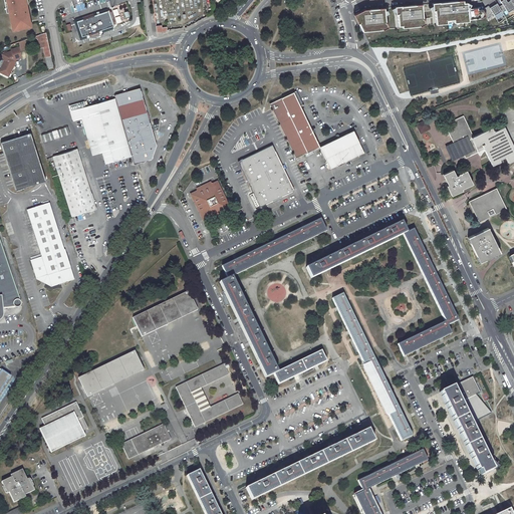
[(24,0),(3,0),(7,13),(8,13),(12,30),(29,27),(27,21),(29,20),(24,0)]
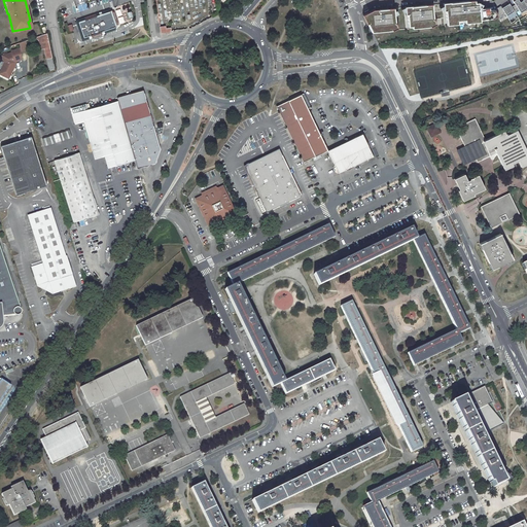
[(526,0),(510,0),(498,7),(511,28),(526,18),(526,0)]
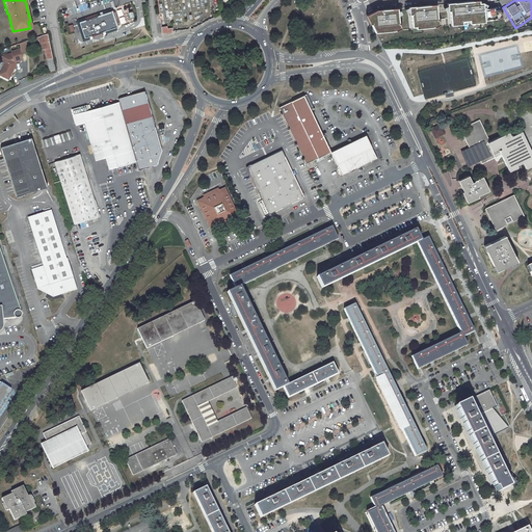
[(481,2),(446,5),(448,27),(483,24),(481,2)]
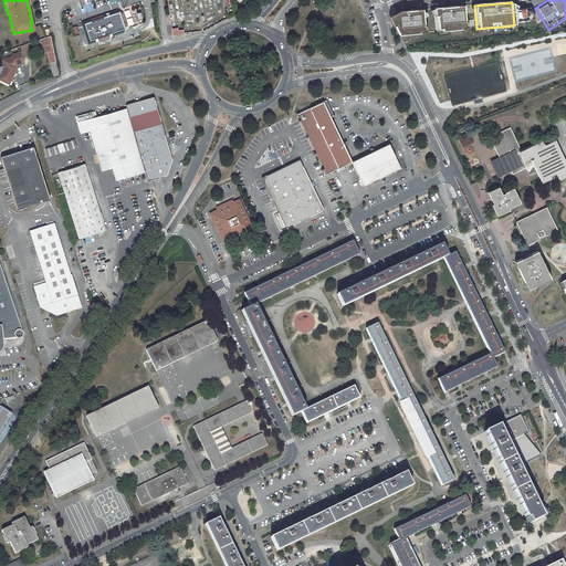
[(92,3),(83,7),(85,13),(94,10),(92,3)]
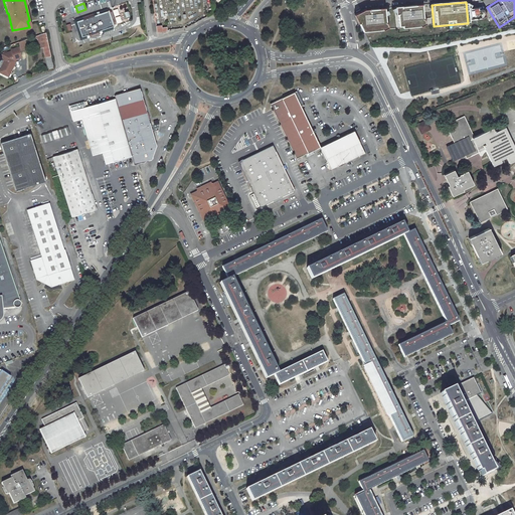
[(421,6),(395,8),(397,30),(423,27),(421,6)]
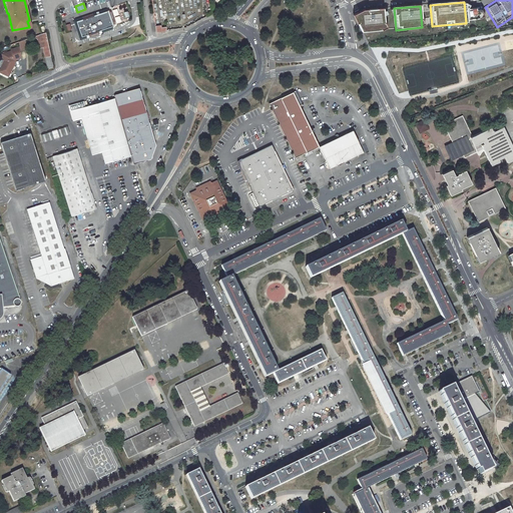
[(128,19),(125,7),(111,11),(115,23),(128,19)]
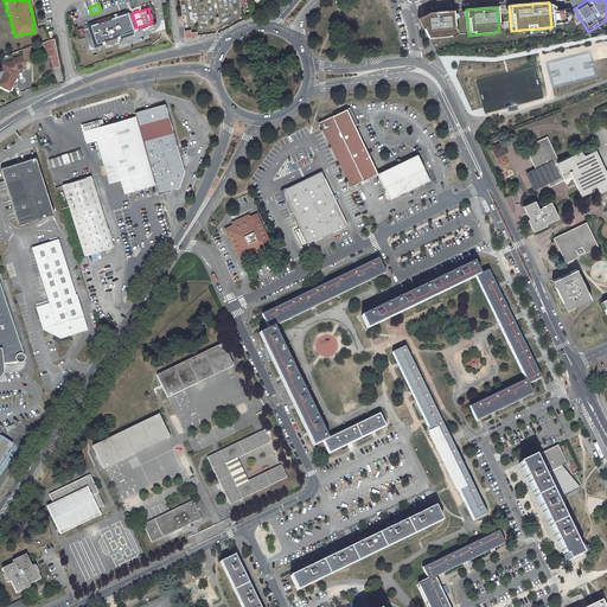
[(432,11),(417,17),(429,38),(458,34),(457,8),(432,11)]
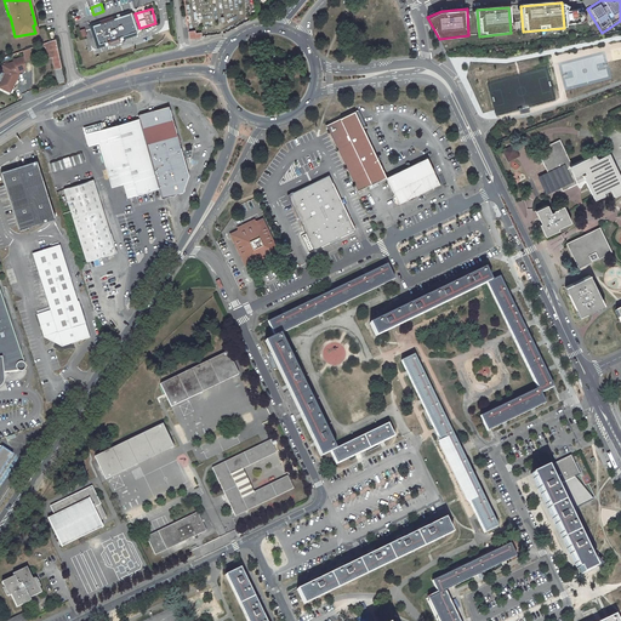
[(138,29),(132,12),(92,26),(98,43),(138,29)]
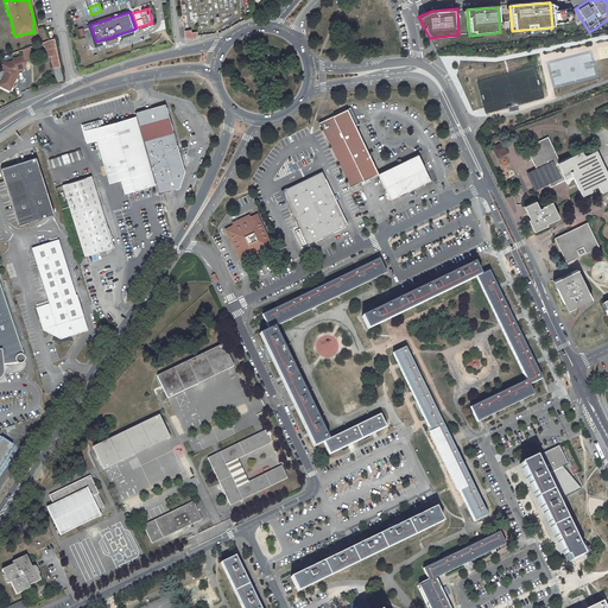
[(52,31),(0,42),(0,48),(10,99),(62,81),(52,31)]
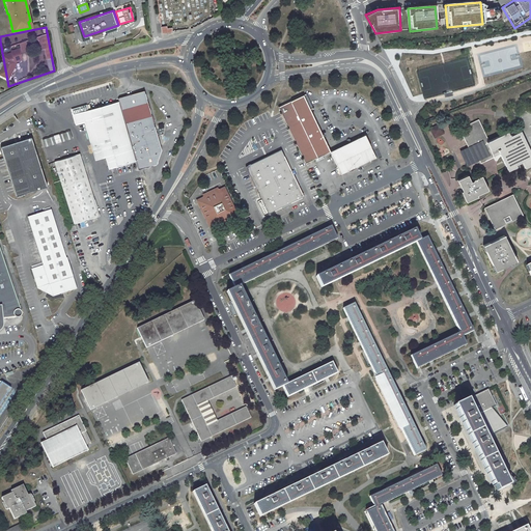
[(514,88),(492,96),(496,106),(519,96),(514,88)]
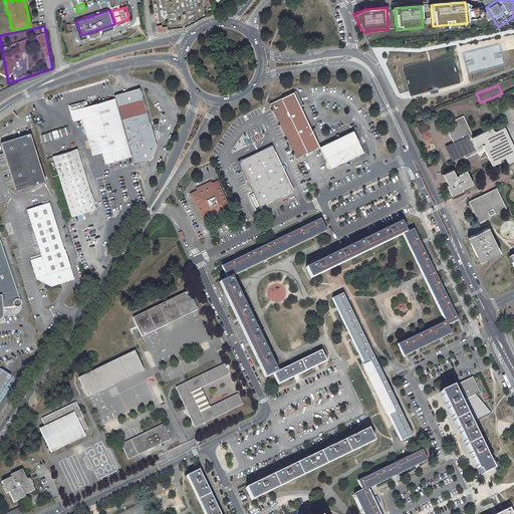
[(112,94),(113,98),(131,155),(135,164),(151,159),(156,145),(148,120),(139,87),(112,94)]
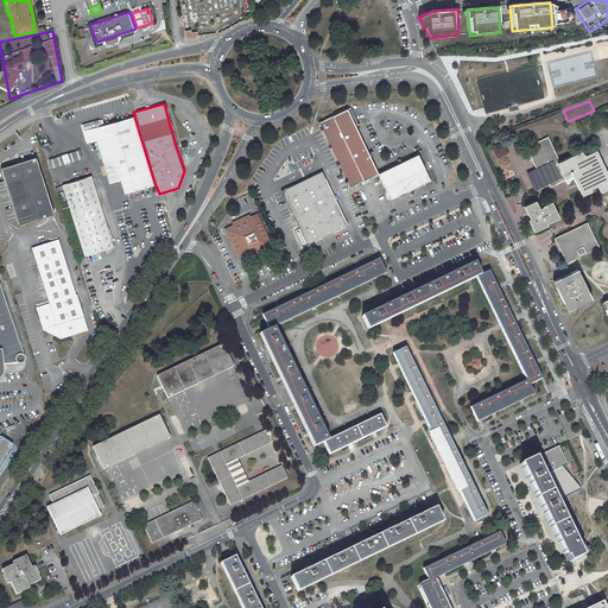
[(346,109),(318,122),(349,187),(378,173),(346,109)]
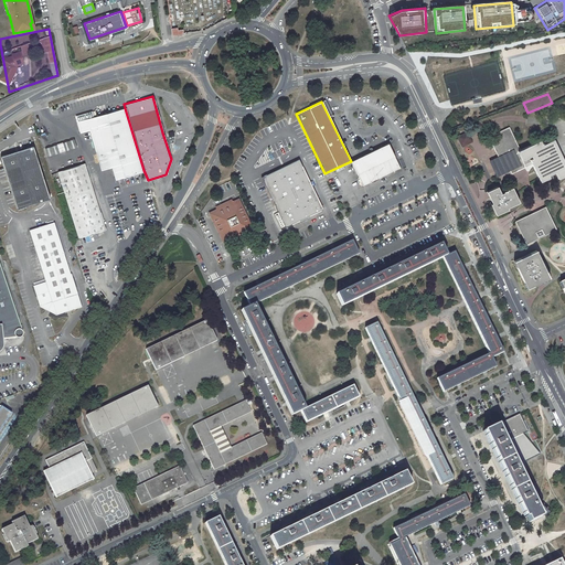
[(144,170),(125,108),(93,118),(91,108),(74,113),(80,129),(89,126),(100,163),(112,160),(117,179),(144,170)]
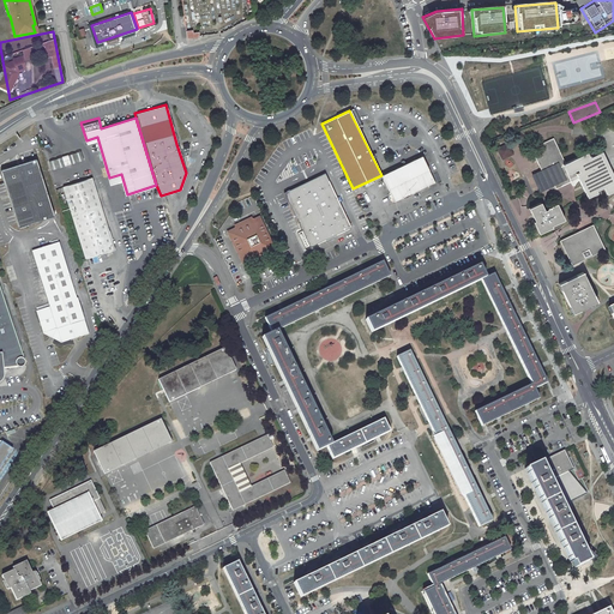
[(565,163),(553,138),(541,144),(543,150),(534,154),(542,172),(549,188),(554,186),(557,190),(571,182),(570,180),(577,176),(588,198),(597,193),(596,191),(603,187),(607,194),(613,191),(613,176),(602,152),(590,157),(588,152),(565,163)]
